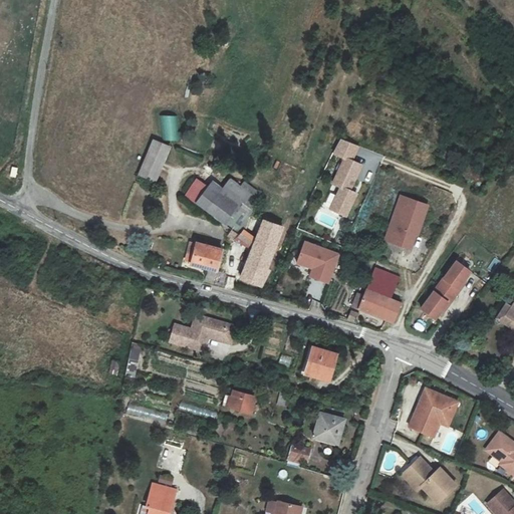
[(155,182),(170,148),(155,141),(140,175),(155,182)]
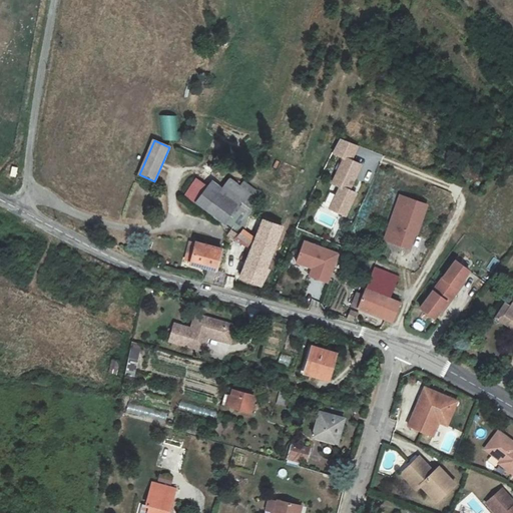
[(330,211),(345,218),(356,197),(348,193),(350,188),(351,189),(361,168),(352,163),(359,148),(341,141),(334,155),(345,161),(333,186),(341,190),(330,211)]
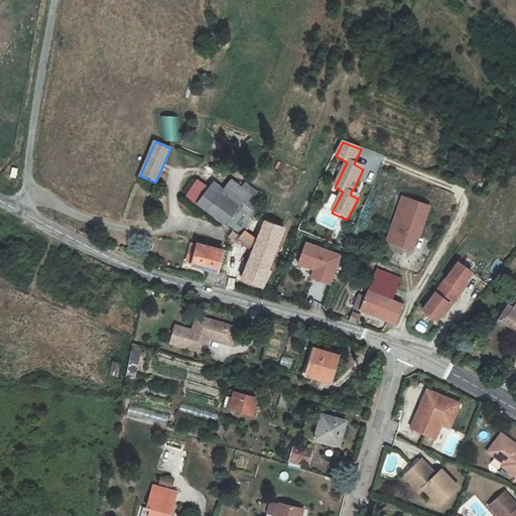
[(244,230),(260,203),(254,198),(258,191),(246,183),(242,188),(232,179),(224,190),(214,182),(209,188),(199,180),(186,196),(233,232),(240,237),(244,230)]
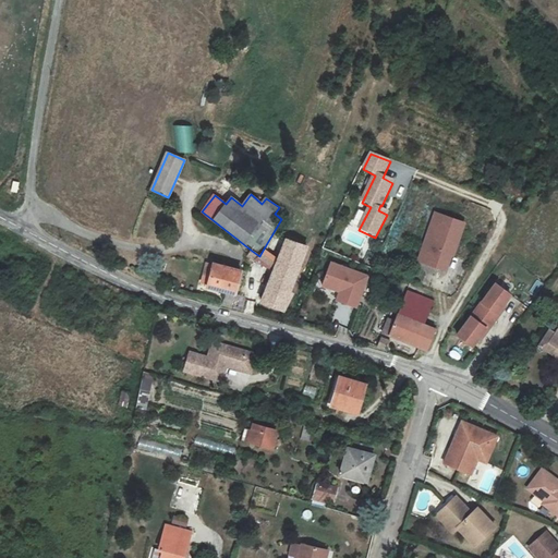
[(450,254),(461,222),(438,216),(428,246),(424,245),(422,253),(429,256),(427,264),(444,269),(447,262),(441,259),(443,252),(450,254)]
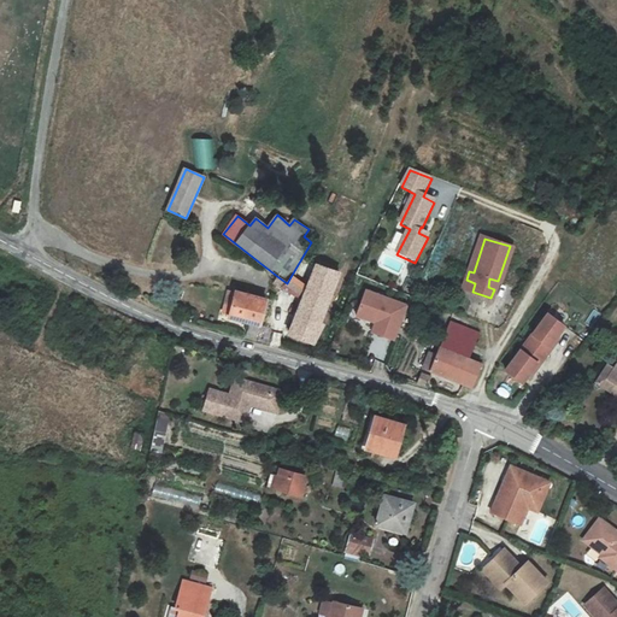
[(321,323),(339,274),(316,265),(307,287),(292,275),(287,283),(278,277),(272,286),(277,289),(283,283),(303,299),(289,334),(315,344),(324,325),(321,323)]
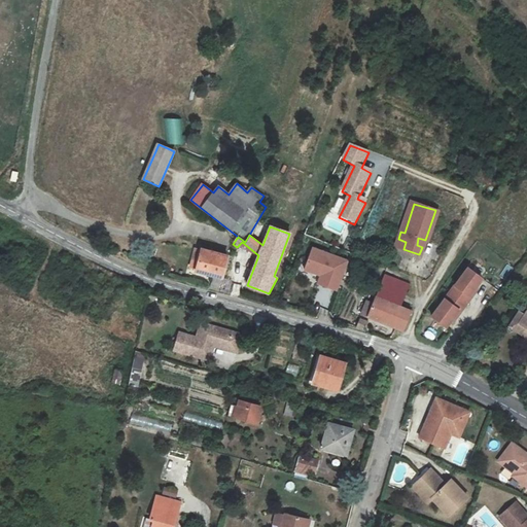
[(219,289),(226,254),(201,248),(201,249),(195,248),(191,259),(197,261),(195,271),(214,276),(211,287),(219,289)]
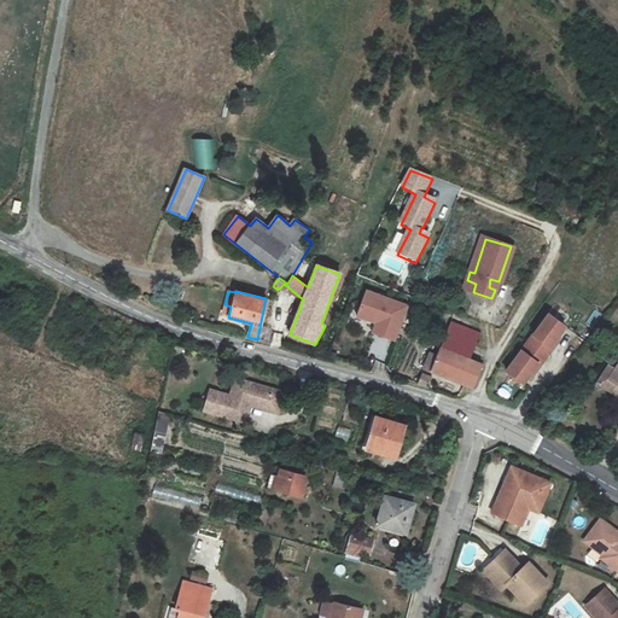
[(408,310),(366,293),(356,319),(368,324),(375,326),(371,336),(395,344),(408,310)]
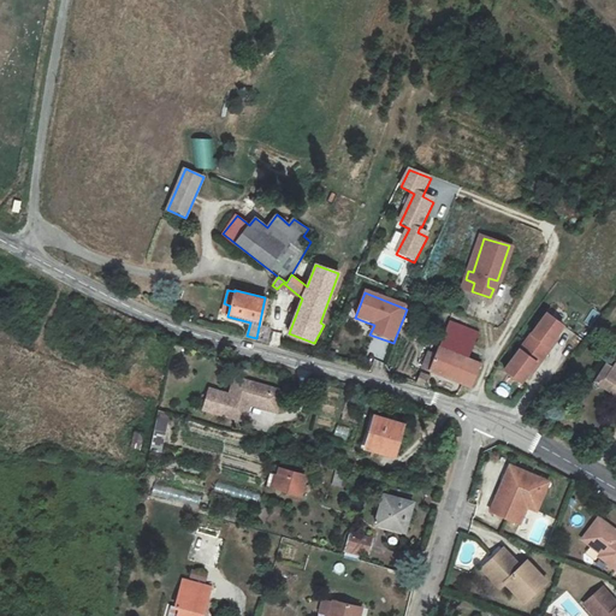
[(551,348),(566,329),(549,317),(507,373),(523,385),(538,366),(542,367),(554,350),(551,348)]
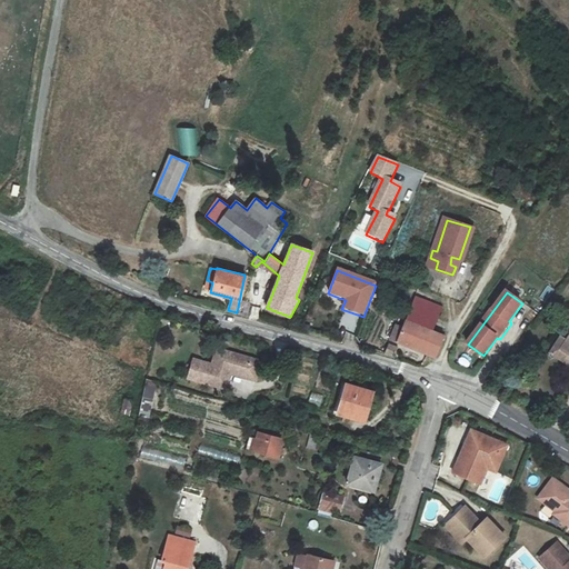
[(346,300),(339,298),(335,306),(341,309),(346,300)]
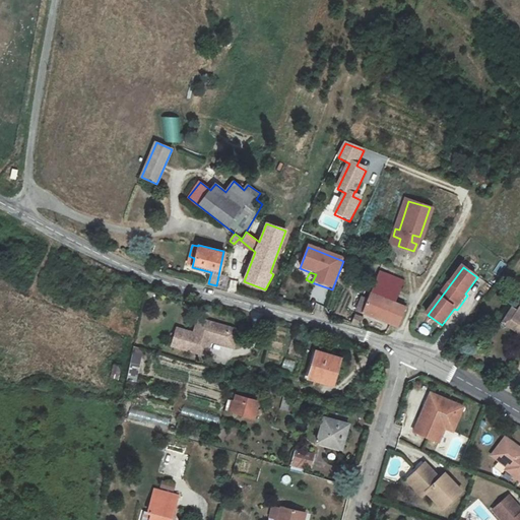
[(359,312),(399,329),(404,308),(394,304),(403,282),(379,273),(369,301),(364,299),(359,312)]
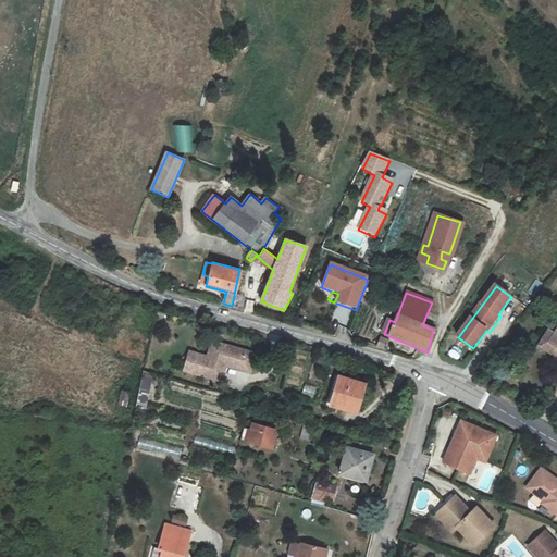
[(556,335),(556,333),(549,330),(541,345),(556,355),(556,344),(553,343),(556,335)]
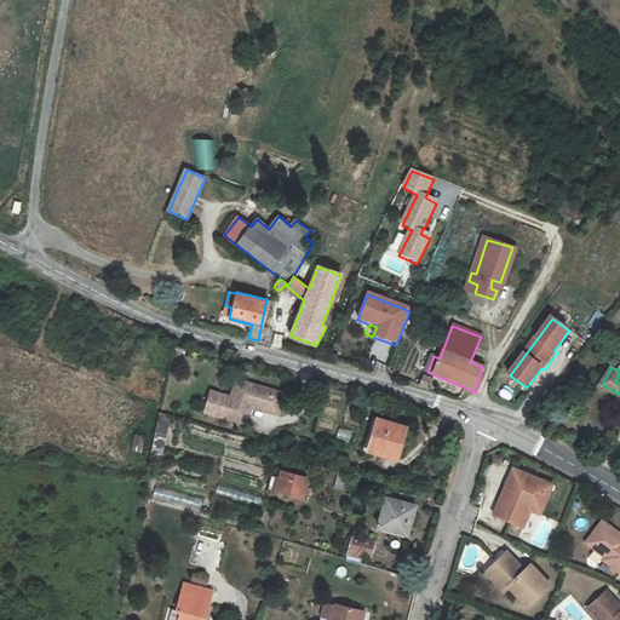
[(431,391),(435,382),(425,378),(420,388),(431,391)]
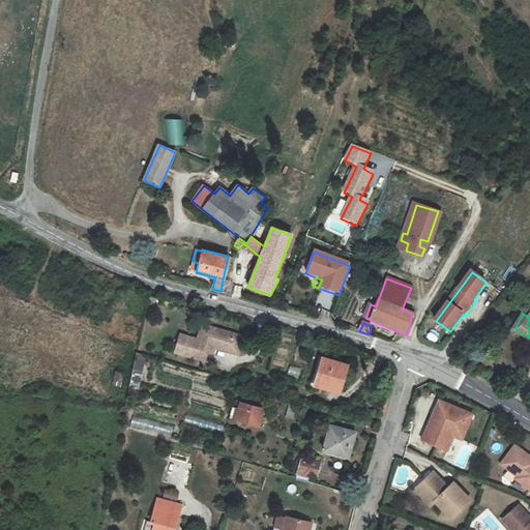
[(202,354),(211,357),(213,347),(237,354),(242,336),(202,324),(197,339),(179,333),(174,351),(201,359),(202,354)]
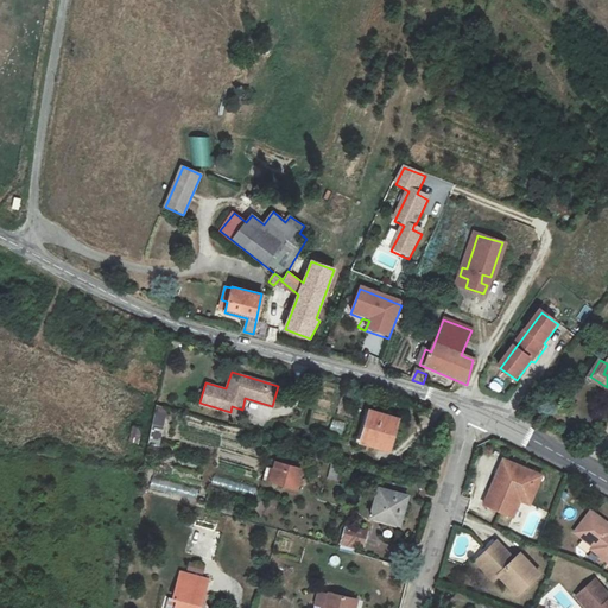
[(157,406),(153,426),(162,429),(166,409),(157,406)]
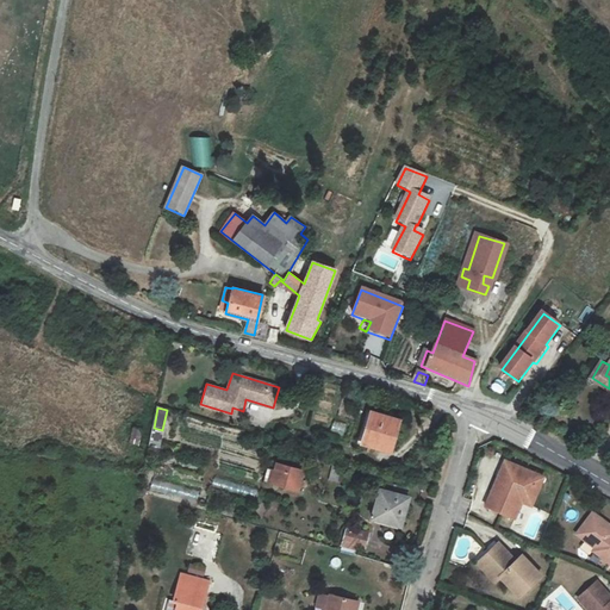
[(388,453),(399,418),(368,410),(359,443),(388,453)]
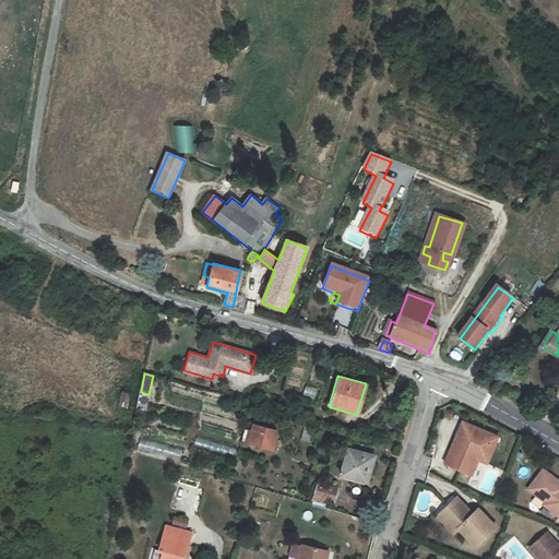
[(307,387),(305,395),(314,397),(316,389),(307,387)]
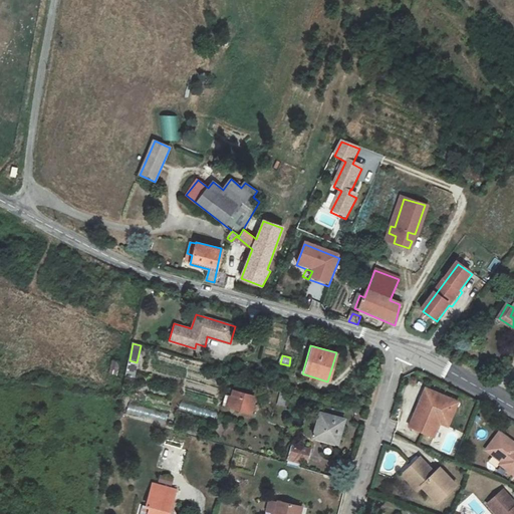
[(137,362),(130,360),(125,376),(134,378),(137,362)]
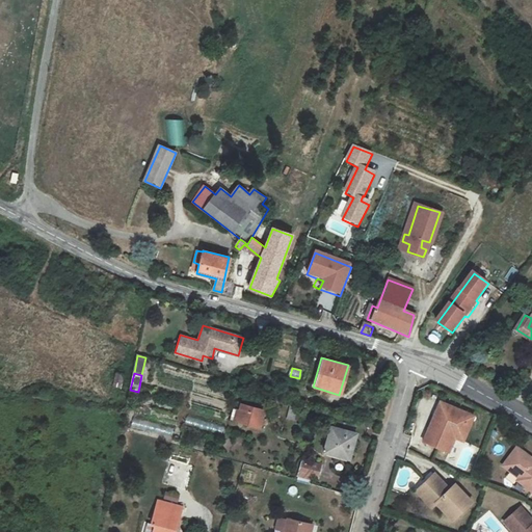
[(122,377),(114,375),(111,384),(120,387),(122,377)]
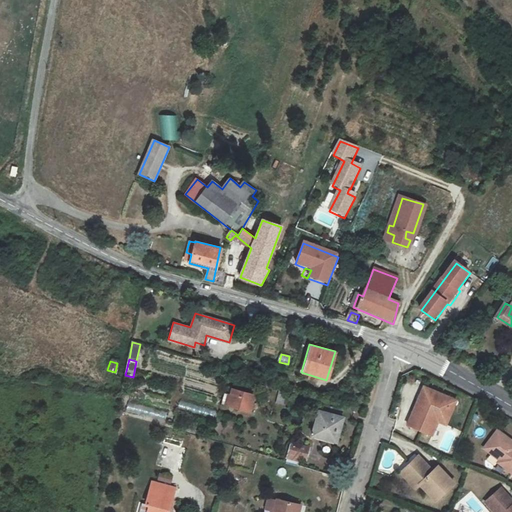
[(437,420),(446,424),(456,401),(424,386),(407,423),(431,434),(437,420)]
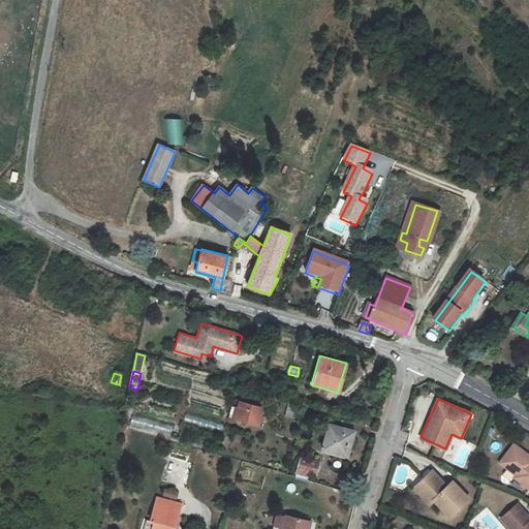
[(261,427),(266,408),(240,401),(236,419),(261,427)]
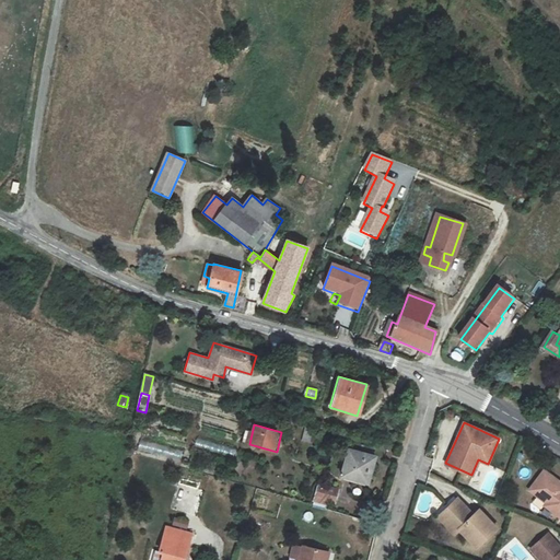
[(197,436),(194,446),(235,458),(237,448),(197,436)]
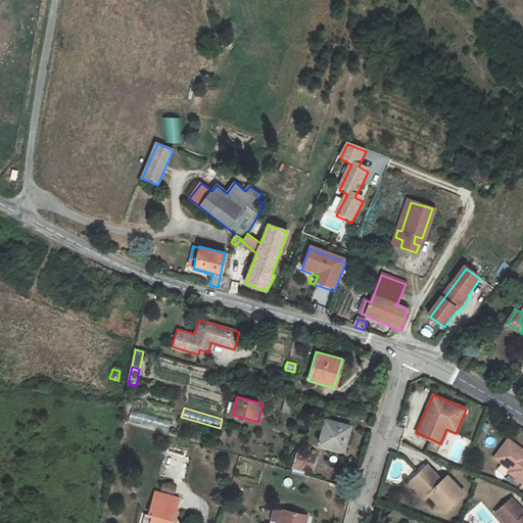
[(129,420),(169,431),(171,421),(132,411),(129,420)]
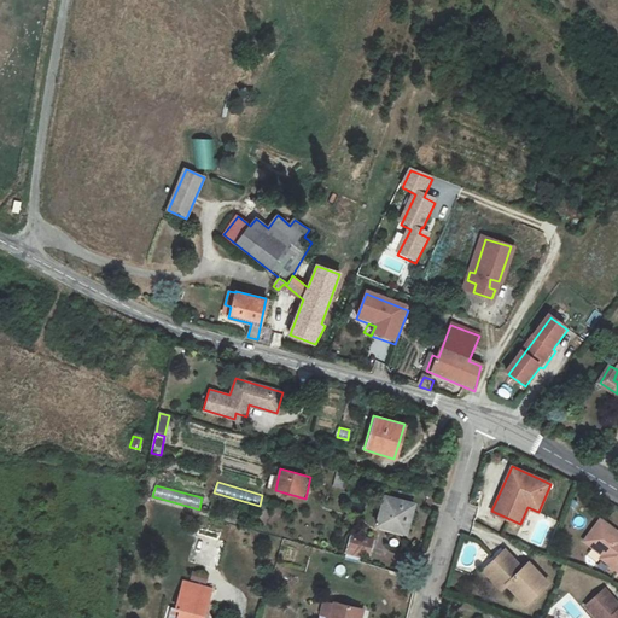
[(390,497),(388,496),(379,526),(407,534),(415,505),(419,505),(421,496),(392,489),(390,497)]
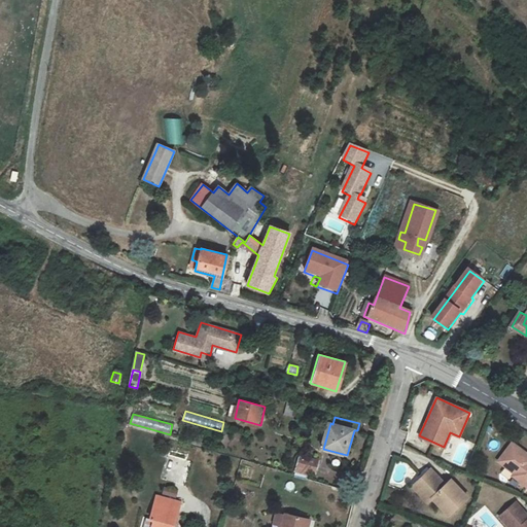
[(526,453),(510,441),(494,461),(526,486),(526,453)]
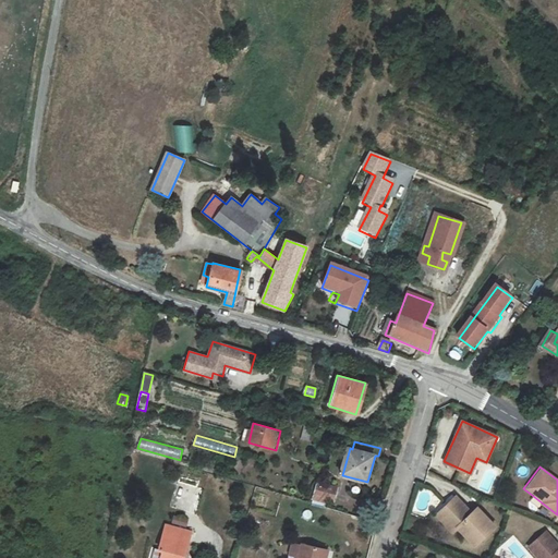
[(328,501),(332,487),(315,482),(311,497),(324,500),(328,501)]
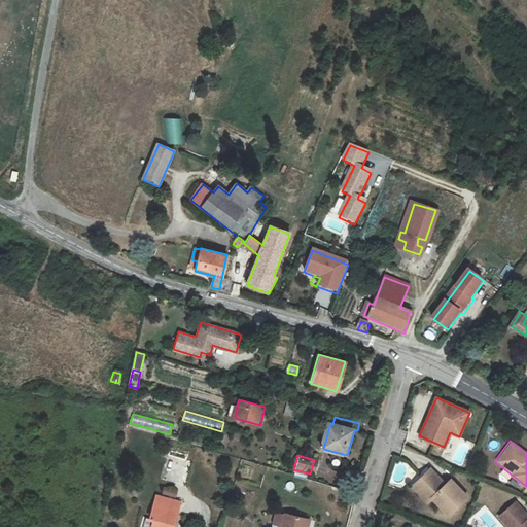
[(306,472),(293,469),(290,478),(303,481),(306,472)]
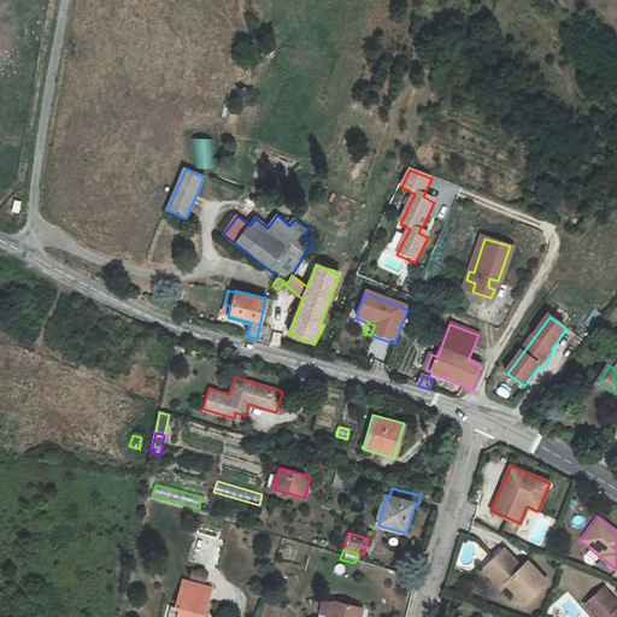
[(483,569),(499,586),(504,581),(524,601),(546,581),(527,560),(521,566),(505,550),(483,569)]
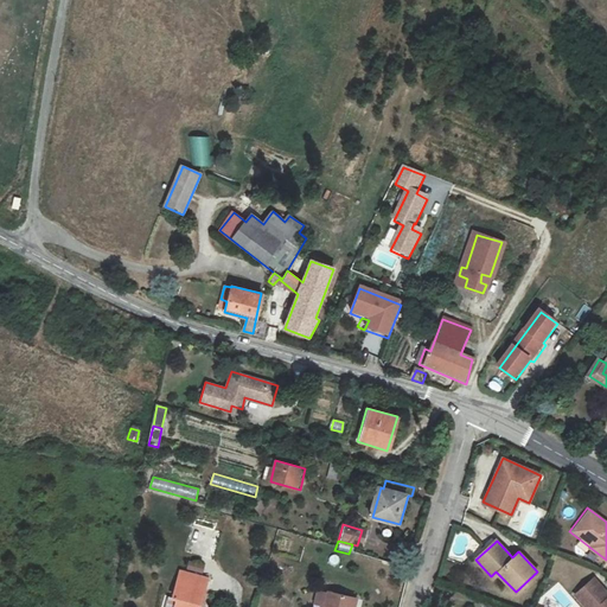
[(200,606),(208,576),(178,569),(168,606),(200,606)]
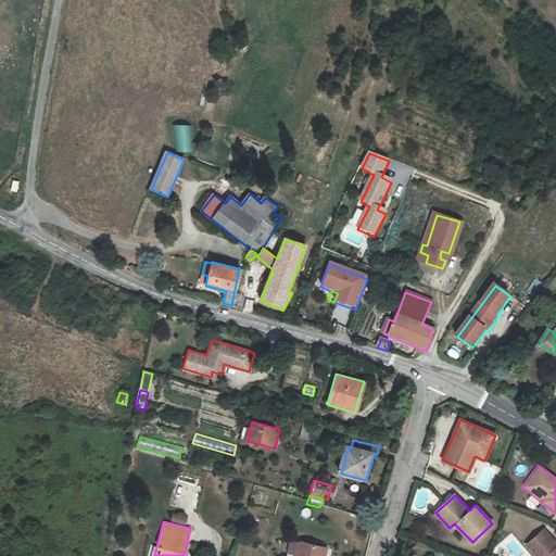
[(528,545),(538,555),(555,555),(555,542),(544,530),(528,545)]
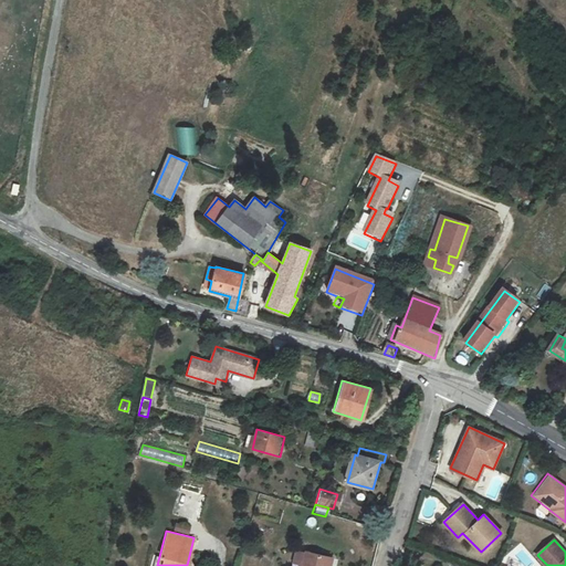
[(327,565),(331,556),(302,548),(297,565),(327,565)]
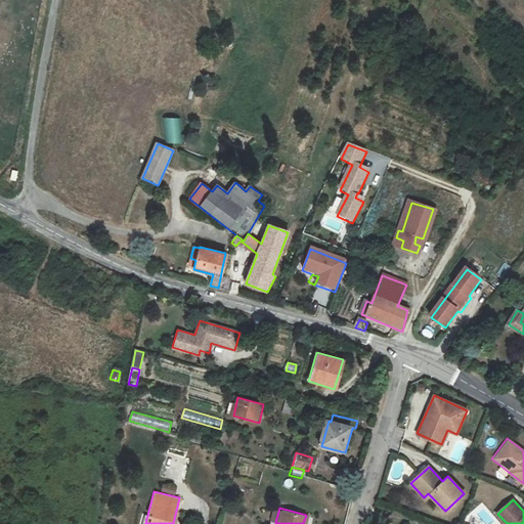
All buildings are outlined.
